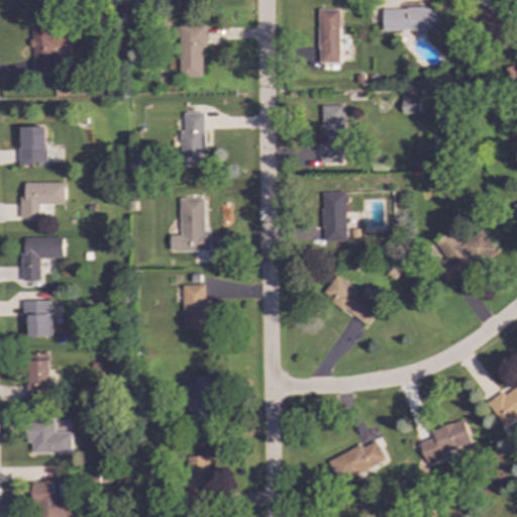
[(439,30),(439,8),(382,9),(383,31),(439,30)]
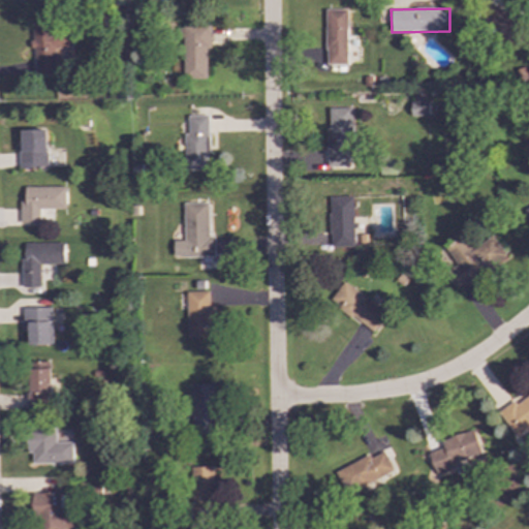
[(346,9),(325,10),(327,65),(347,64),(346,9)]
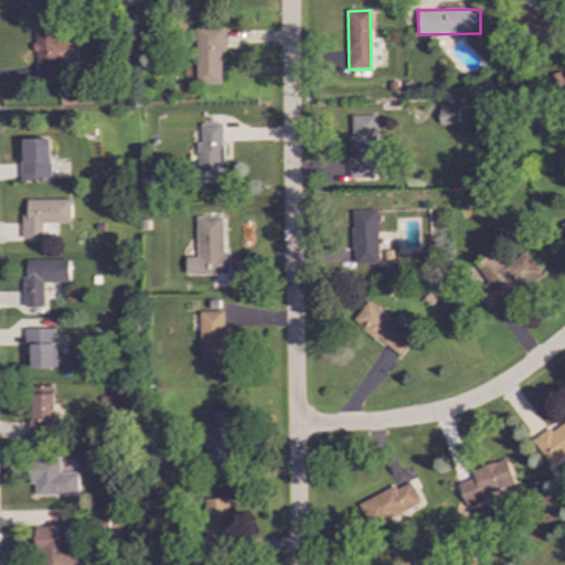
[(61,78),(59,53),(74,52),(73,35),(57,36),(56,24),(34,25),(38,81),(61,78)]
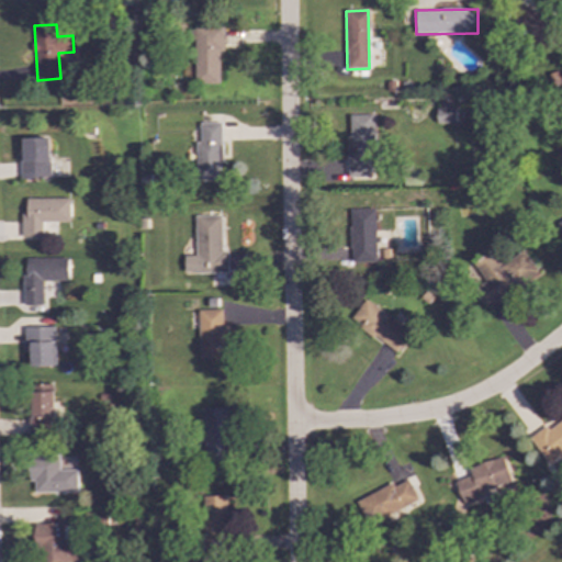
[(220,85),(222,27),(195,26),(194,83),(220,85)]
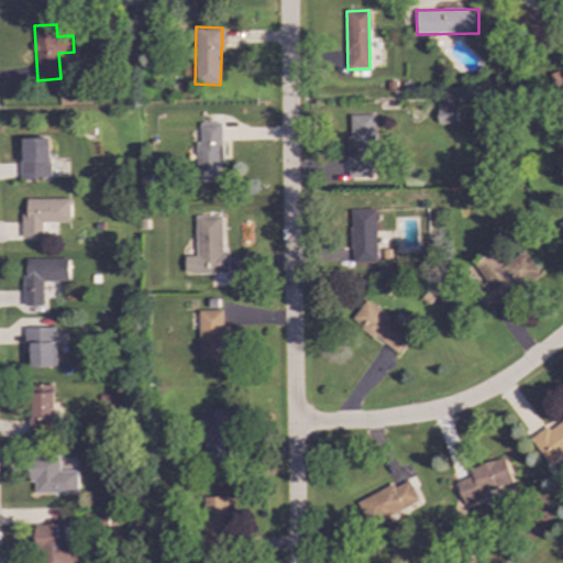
[(456,123),(456,101),(438,102),(439,123),(456,123)]
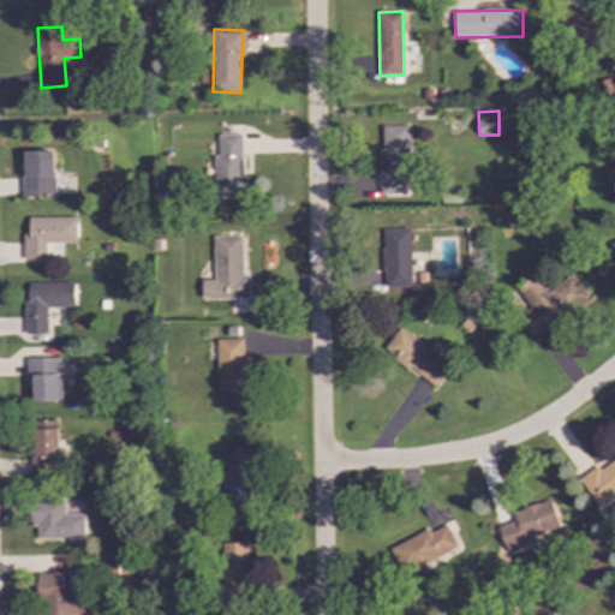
[(380,126),(382,193),(408,193),(407,125),(380,126)]
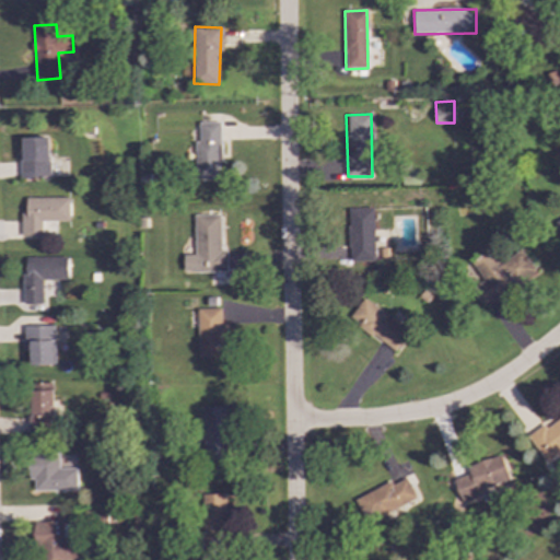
[(220,123),(199,123),(199,142),(195,142),(196,179),(220,179),(220,123)]
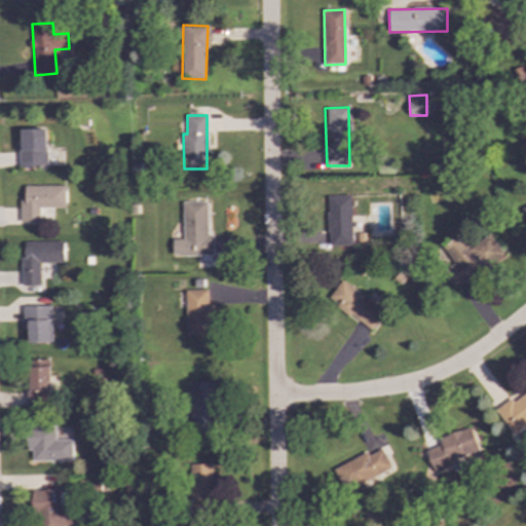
[(46,128),(20,129),(21,167),(48,166),(46,128)]
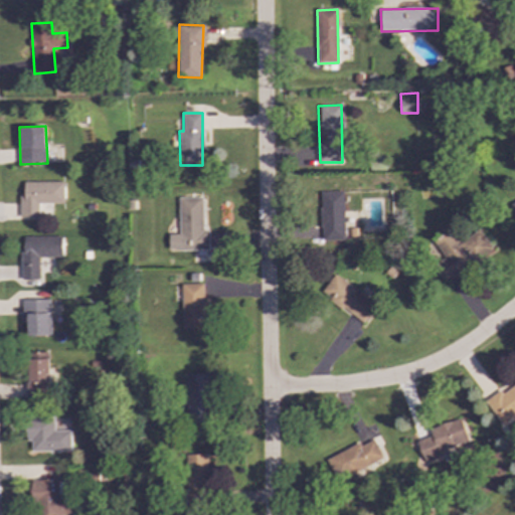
[(24,182),(25,196),(19,196),(20,217),(38,217),(38,204),(64,203),(63,182),(24,182)]
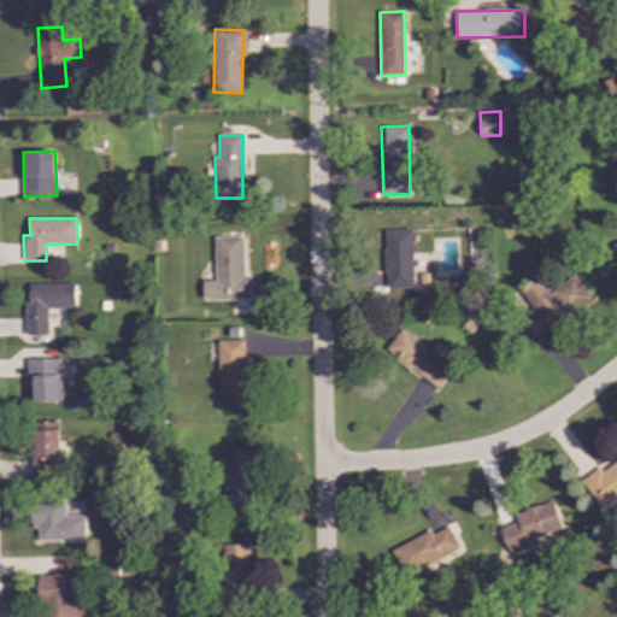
[(412,288),(410,229),(383,230),(385,288),(412,288)]
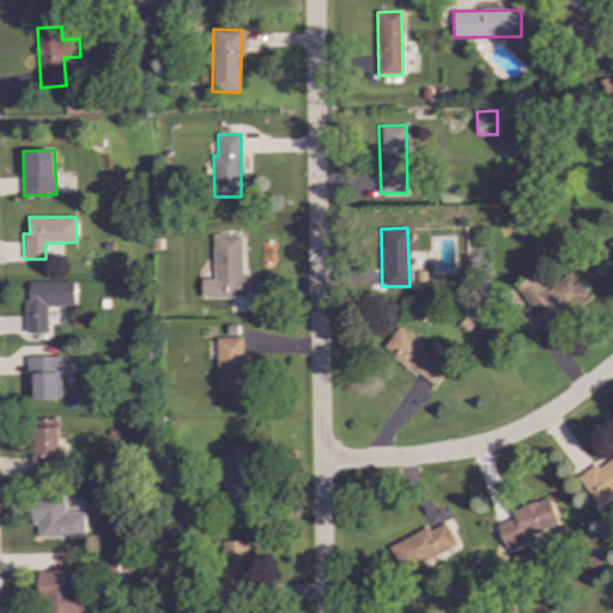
[(241,275),(241,235),(212,236),(213,279),(200,279),(201,298),(248,297),(248,275),(241,275)]
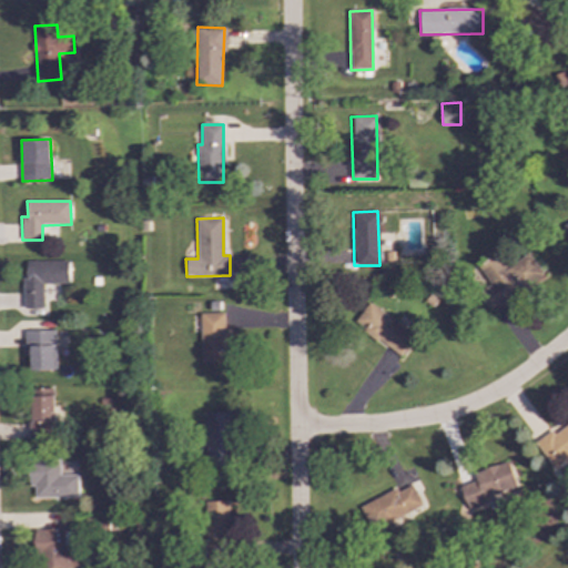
[(477,266),(489,285),(477,293),(490,312),(544,275),(529,253),(507,269),(496,253),(477,266)]
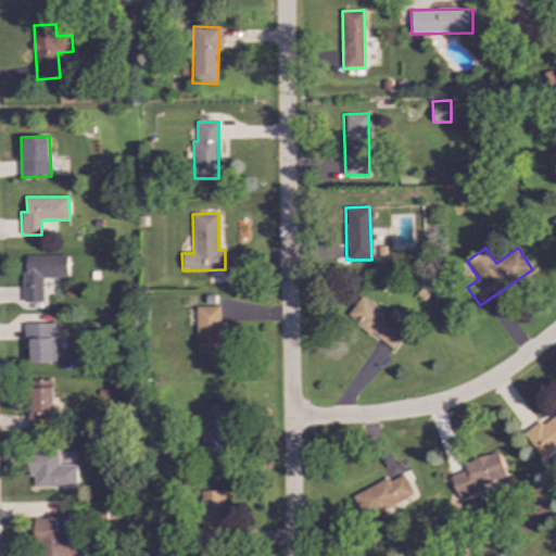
[(67,255),(24,256),(24,302),(42,302),(42,278),(67,278),(67,255)]
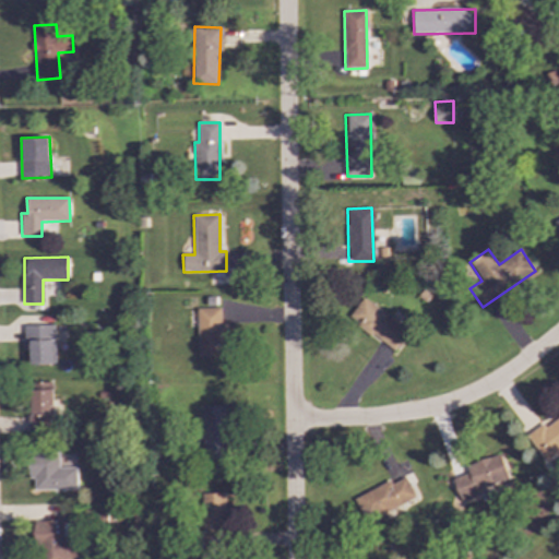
[(393,353),(408,333),(364,297),(348,317),(393,353)]
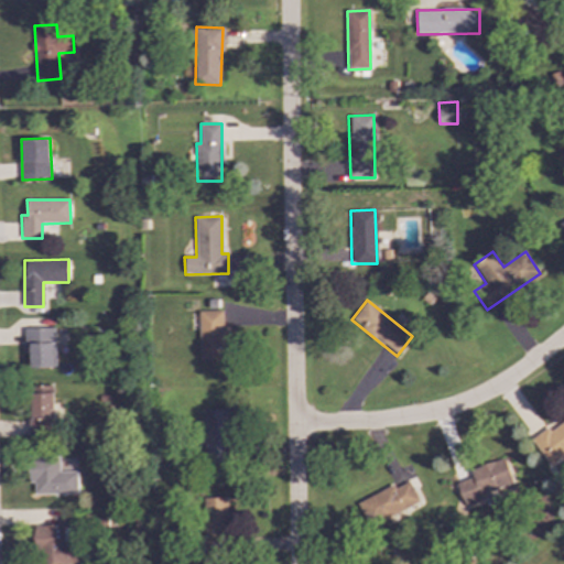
[(199,359),(228,359),(227,326),(223,326),(223,311),(198,312),(199,359)]
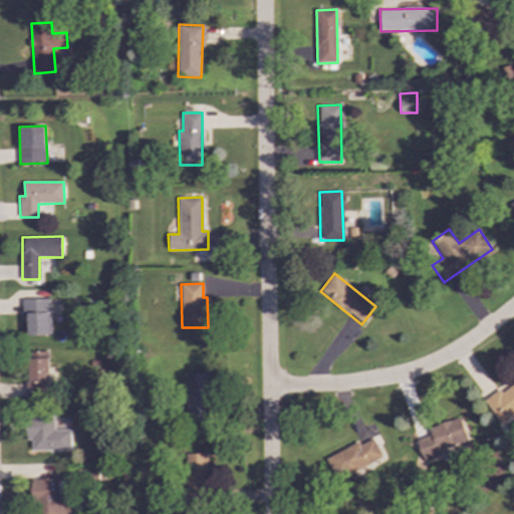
[(23,322),(27,322),(28,335),(50,334),(49,299),(22,299),(23,322)]
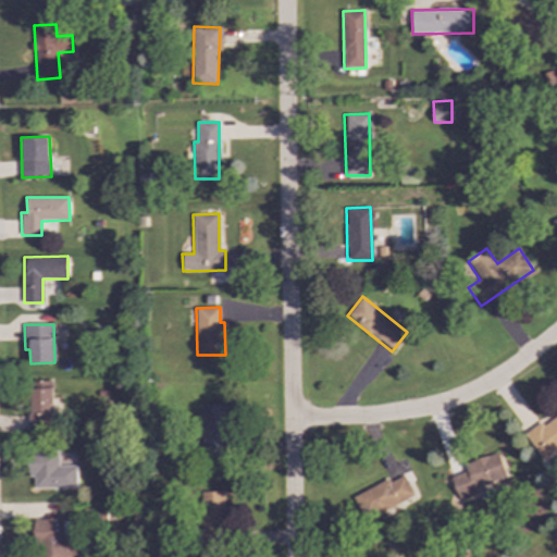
[(31,382),(32,415),(28,415),(28,431),(53,430),(53,381),(31,382)]
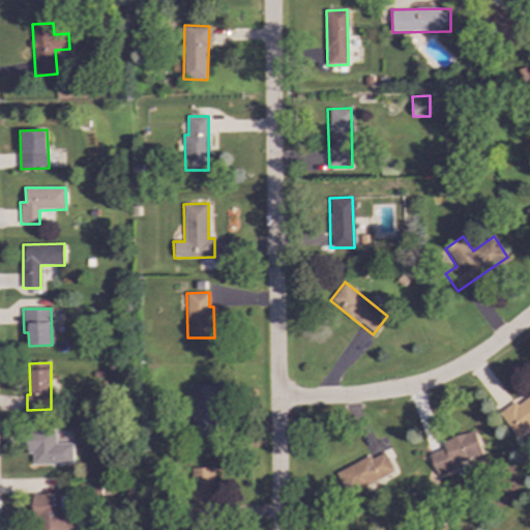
[(192,385),(193,436),(216,435),(215,384),(192,385)]
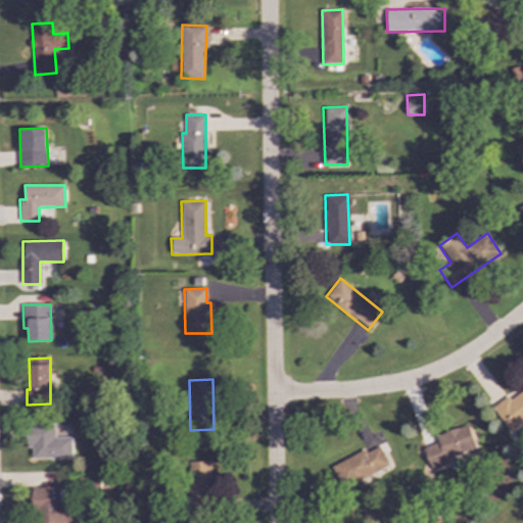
[(492,408),(509,431),(522,421),(522,389),(510,399),(508,396),(492,408)]
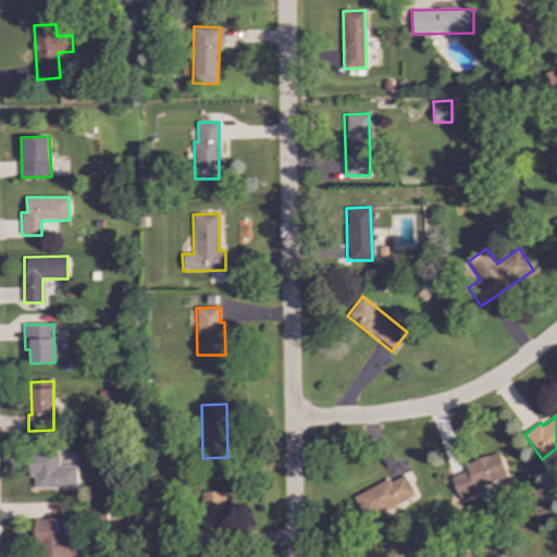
[(76,466),(58,466),(58,452),(27,452),(27,478),(33,478),(33,489),(76,489),(76,466)]
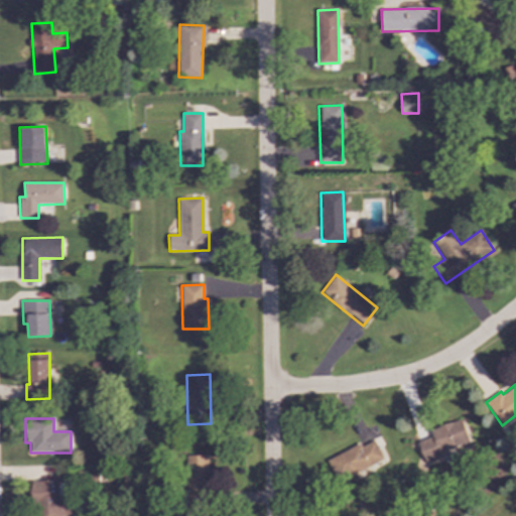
[(423,460),(470,444),(462,419),(429,429),(431,436),(417,441),(423,460)]
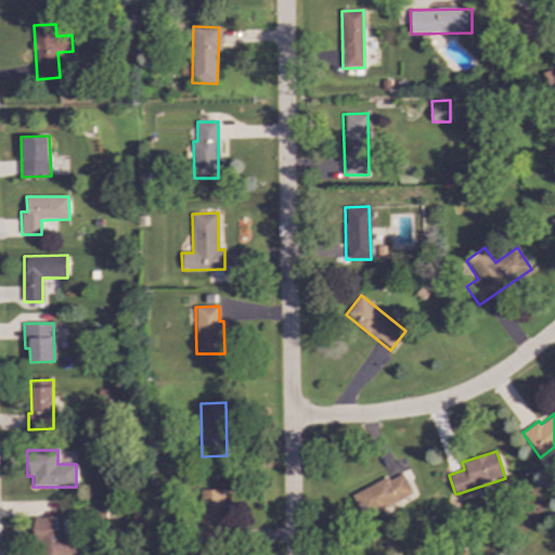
[(412,494),(402,474),(389,480),(387,477),(351,494),(363,518),(412,494)]
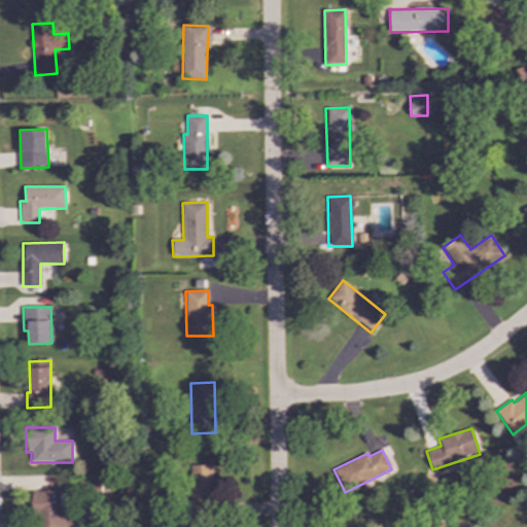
[(211,465),(189,465),(191,516),(213,515),(211,465)]
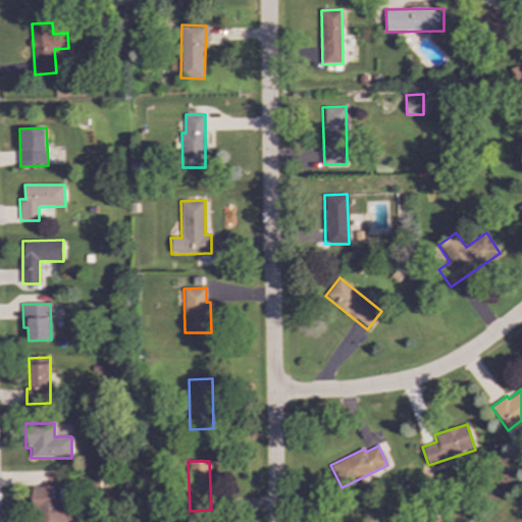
[(74,521),(74,502),(57,502),(57,486),(33,486),(33,521),(74,521)]
